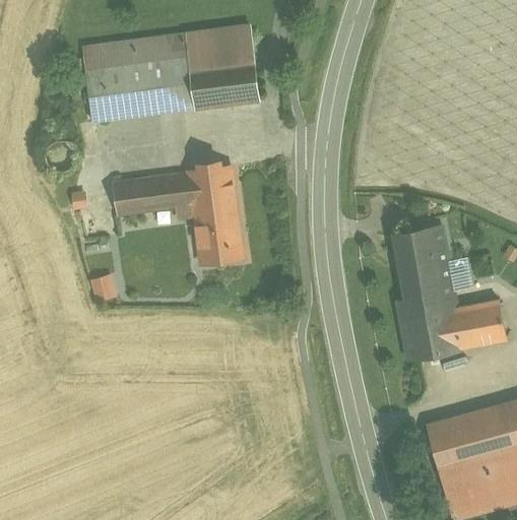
[(248,25),(183,34),(186,57),(187,67),(252,59),(248,25)]
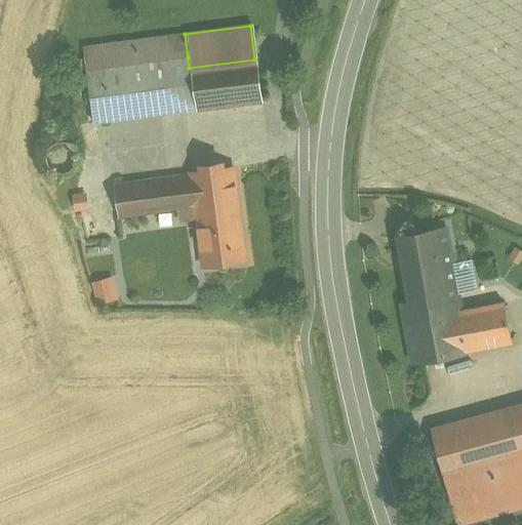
[(185,34),(81,47),(84,72),(188,57),(185,34)]
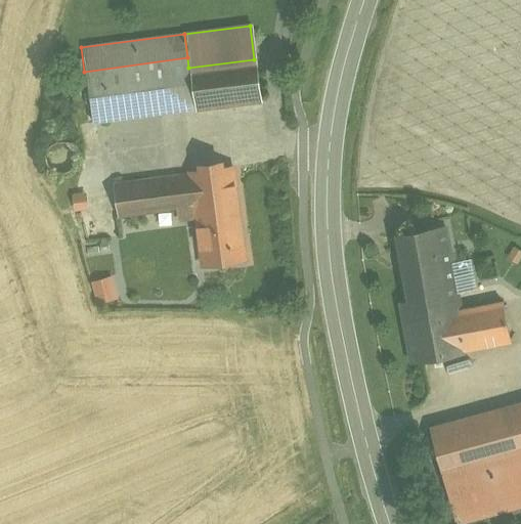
[(187,57),(84,72),(91,122),(193,108),(188,68),(187,57)]
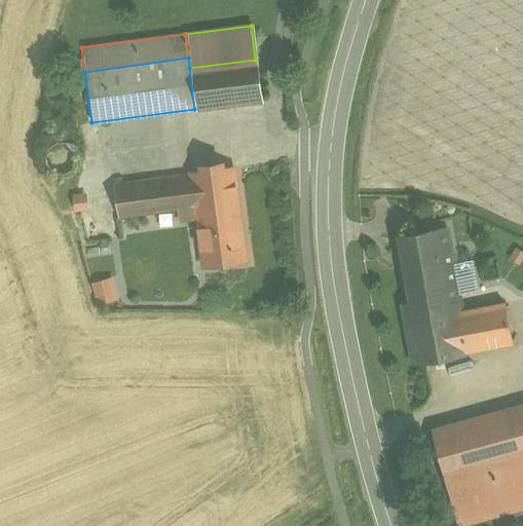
[(255,60),(189,68),(194,109),(260,101),(255,60)]
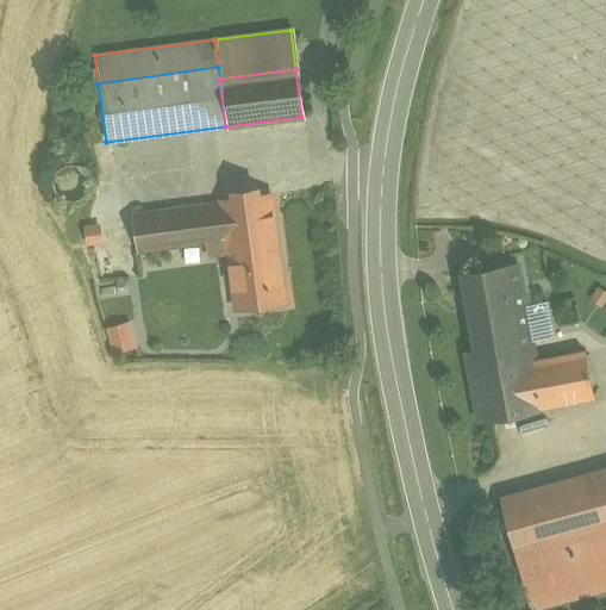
[(269,194),(218,201),(218,203),(226,263),(232,309),(283,302),(269,194)]
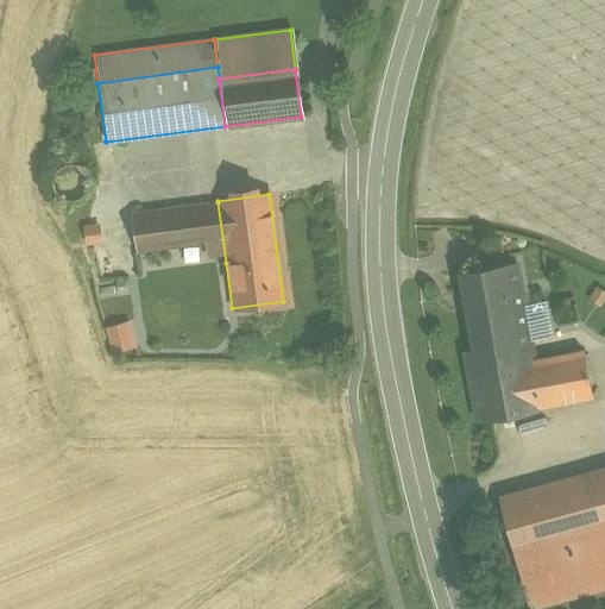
[(218,202),(131,213),(139,275),(226,263),(218,202)]
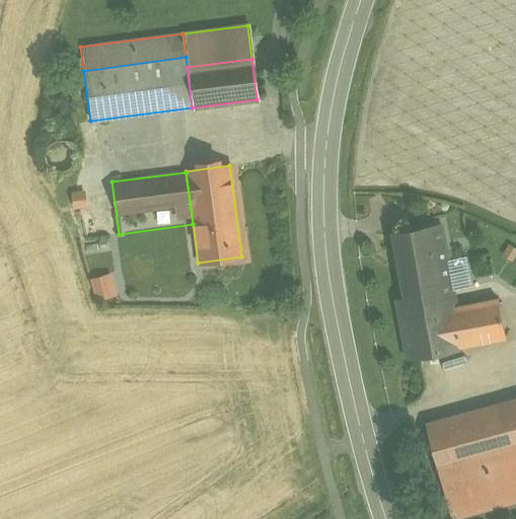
[(437,225),(390,234),(403,298),(394,300),(397,317),(453,306),(437,225)]
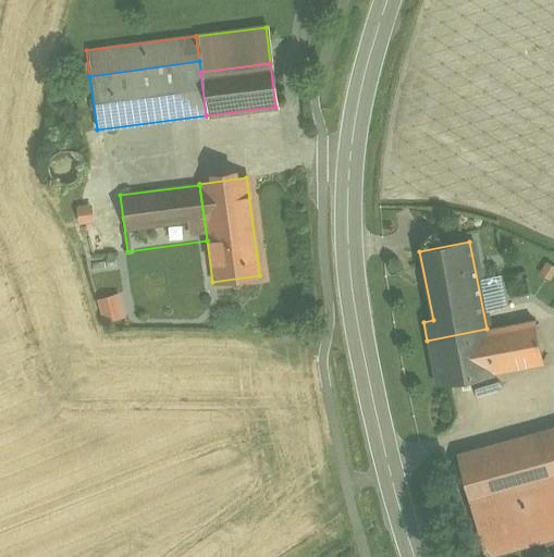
[(504,297),(501,275),(483,277),(487,300),(504,297)]
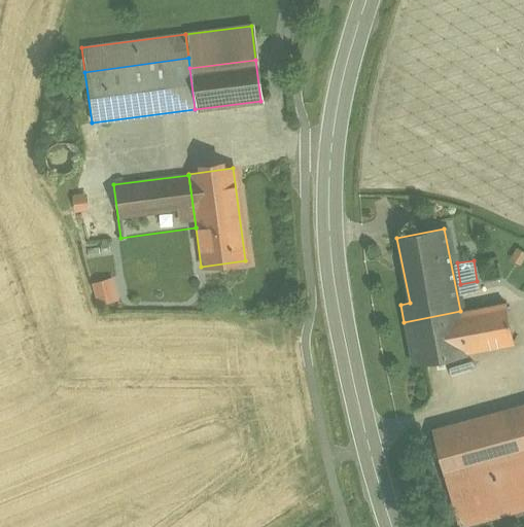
[(113,276),(92,281),(97,305),(118,300),(113,276)]
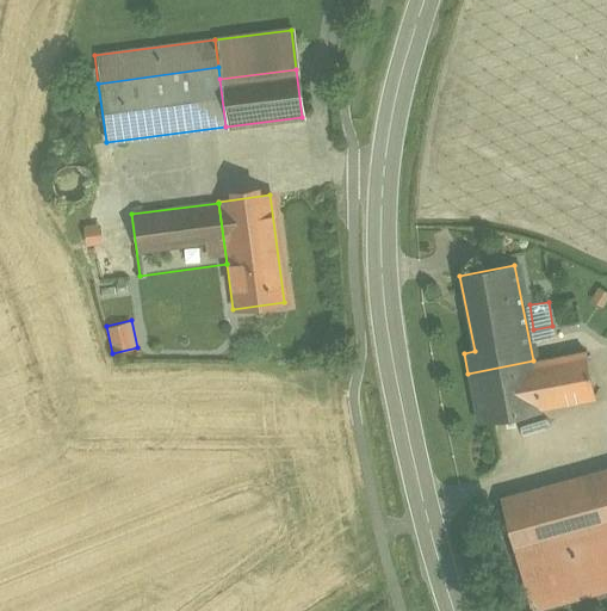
[(533,360),(468,374),(477,424),(538,412),(537,406),(592,395),(583,351),(533,360)]
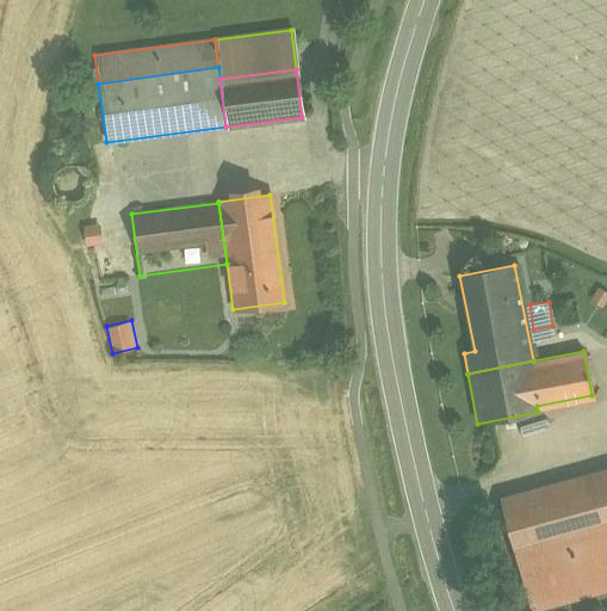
[(606,470),(502,499),(500,499),(515,556),(606,530),(606,470)]
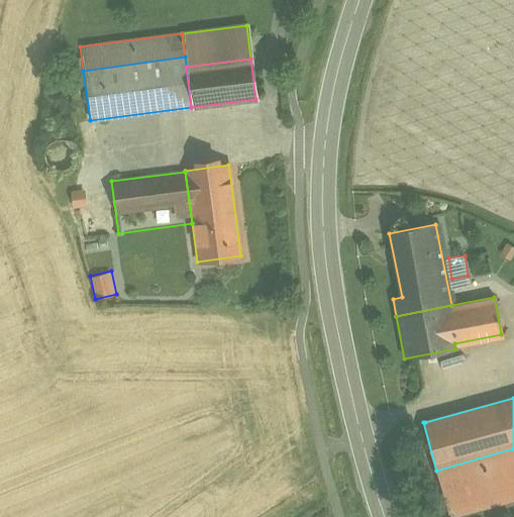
[(513,448),(436,471),(448,515),(513,497),(513,448)]
